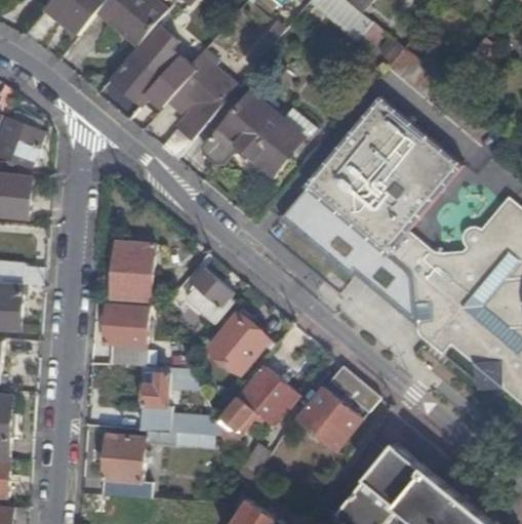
[(52,0),(46,7),(79,34),(97,11),(107,0),(52,0)]
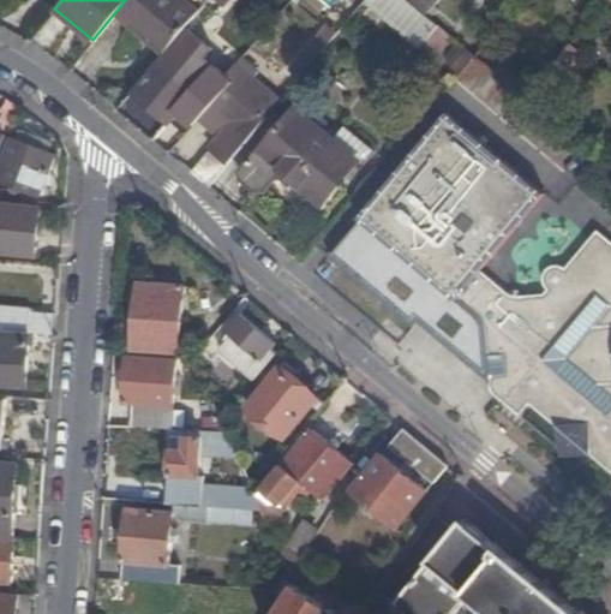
[(125,0),(114,13),(162,54),(185,27),(196,15),(179,0),(125,0)]
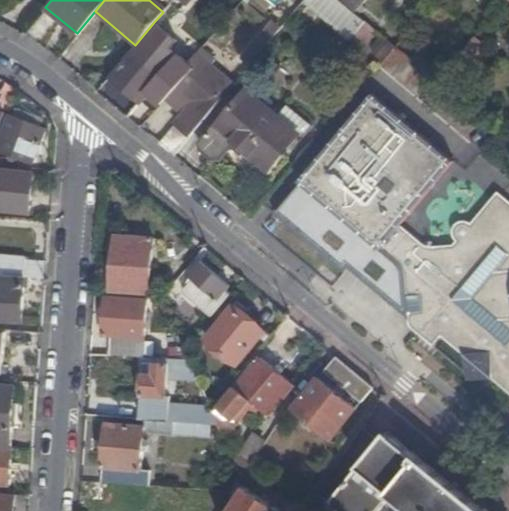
[(353,13),(338,0),(310,0),(316,5),(314,8),(320,13),(322,10),(353,36),(364,22),(353,13)]
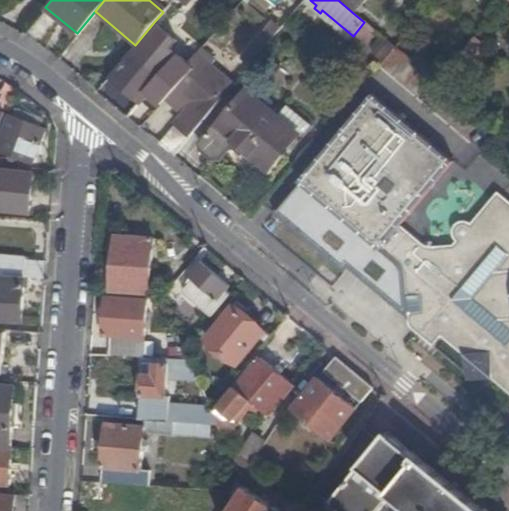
[(338,0),(353,13),(363,0),(338,0)]
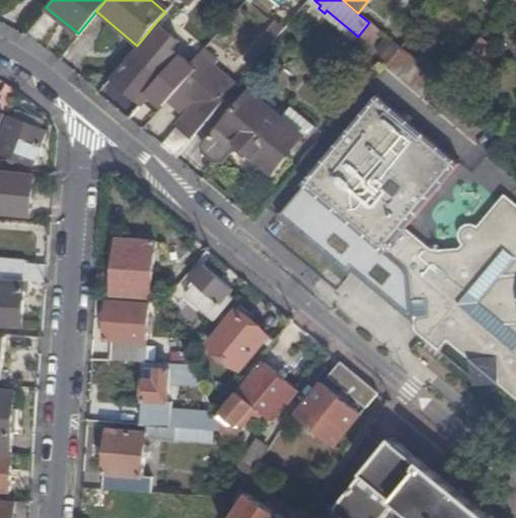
[(137,46),(97,92),(129,118),(162,78),(144,62),(168,33),(156,22),(137,46)]
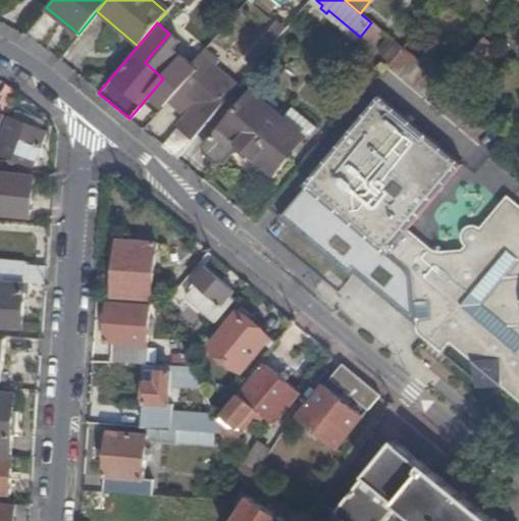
[(272,29),(246,60),(253,66),(279,36),(272,29)]
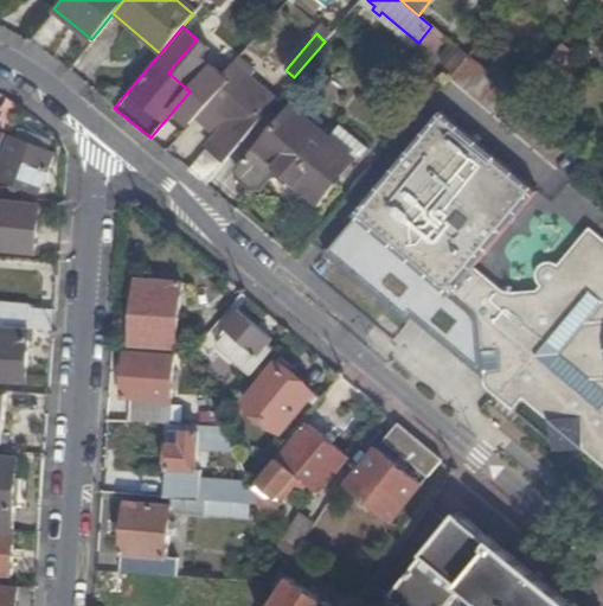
[(558,45),(524,87),(532,93),(555,67),(558,70),(571,55),(558,45)]
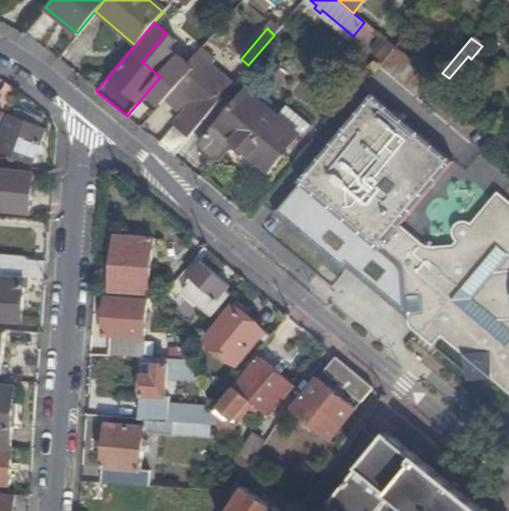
[(206,55),(200,49),(189,62),(195,67),(206,55)]
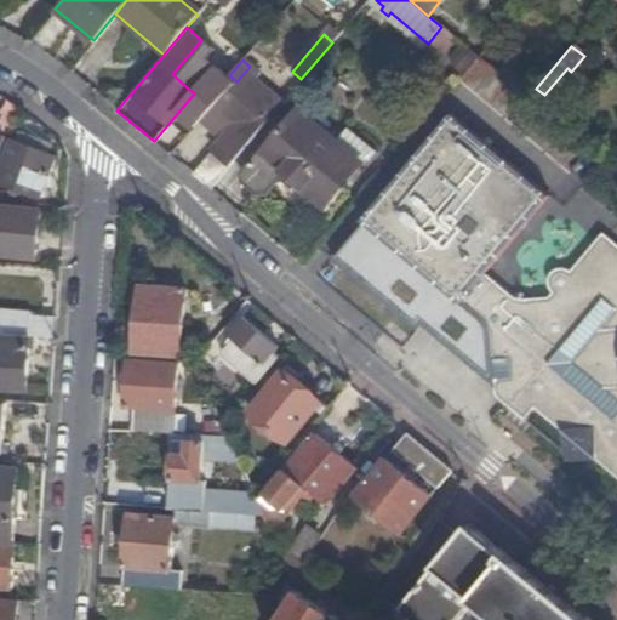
[(222,114),(212,106),(204,117),(223,134),(190,172),(209,188),(283,102),(253,78),(222,114)]
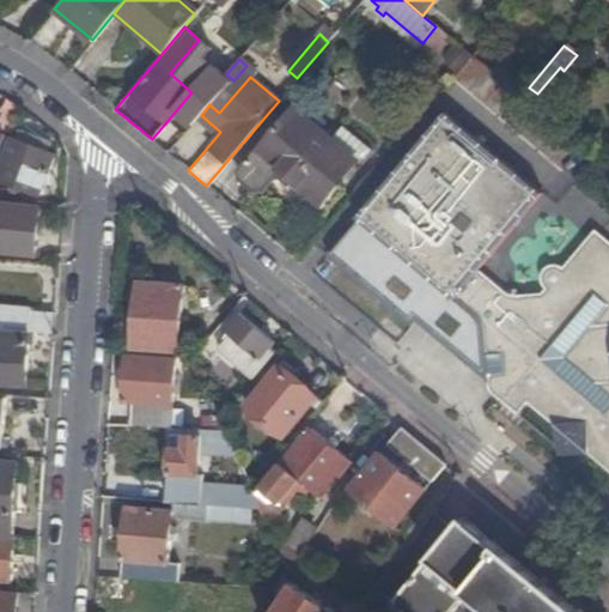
[(19,107),(8,98),(0,121),(0,125),(11,128),(19,107)]
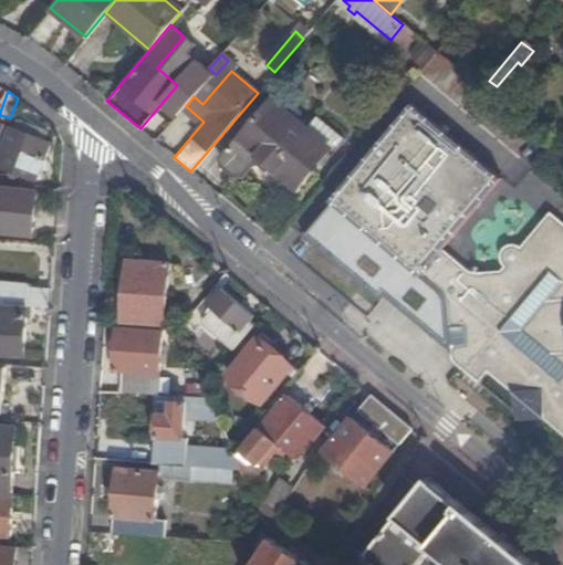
[(272,102),(239,142),(236,138),(219,158),(219,165),(235,177),(243,177),(259,158),(294,188),(327,148),(272,102)]
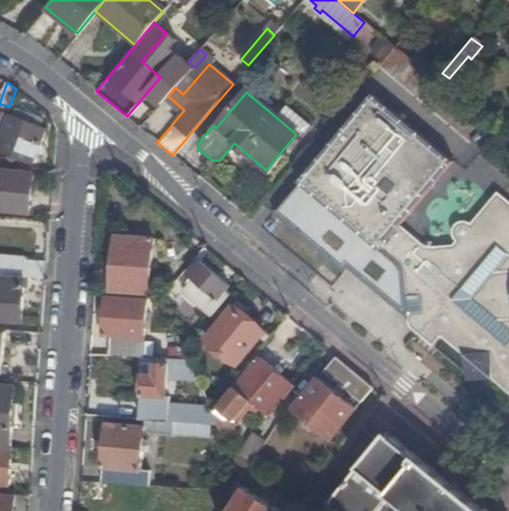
[(397,307),(396,310),(396,314),(398,318),(401,322),(423,340),(431,331),(450,344),(456,343),(457,359),(458,364),(460,368),(462,371),(465,373),(470,375),(476,375),(494,374),(494,380),(508,392),(508,240),(508,239),(508,201),(490,186),(465,219),(462,216),(459,216),(456,216),(453,217),(450,218),(448,221),(446,223),(446,226),(447,231),(448,234),(450,237),(447,241),(427,242),(423,242),(420,241),(415,238),(400,225),(451,161),(371,94),(272,212),(316,249),(320,245),(397,307)]
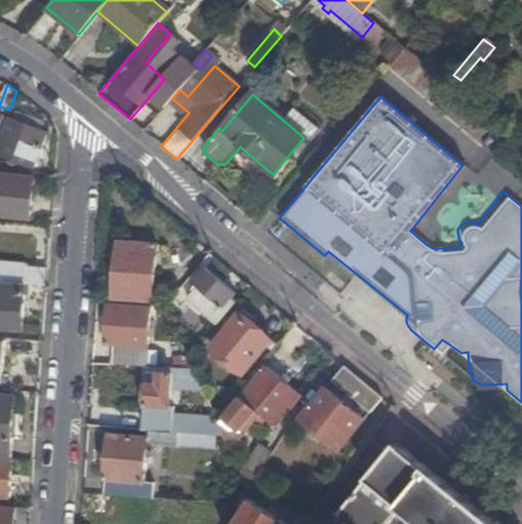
[(46,131),(7,116),(0,135),(0,153),(9,157),(9,161),(0,160),(0,168),(13,169),(13,163),(17,160),(33,165),(46,131)]
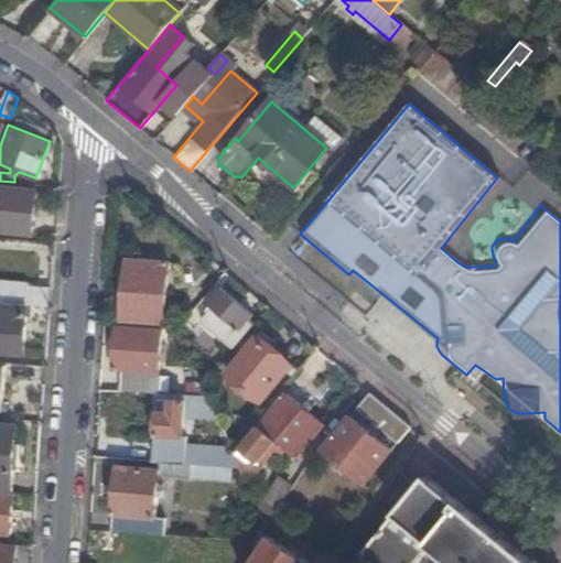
[(0,227),(31,231),(35,191),(0,187),(0,227)]
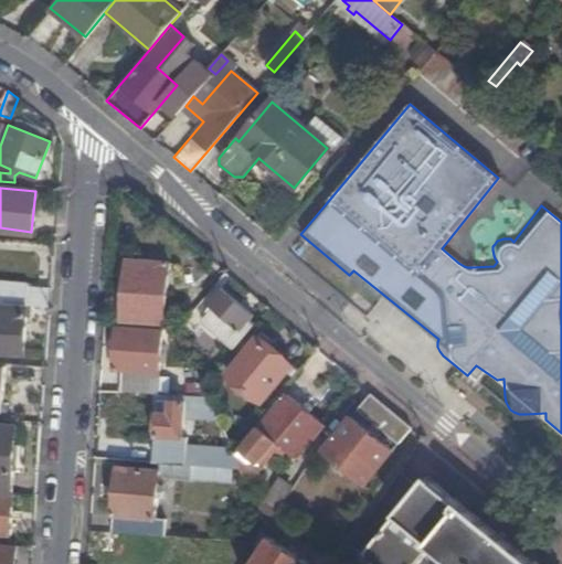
[(120,322),(162,326),(166,275),(172,276),(173,269),(166,268),(167,263),(135,261),(133,298),(122,297),(120,322)]
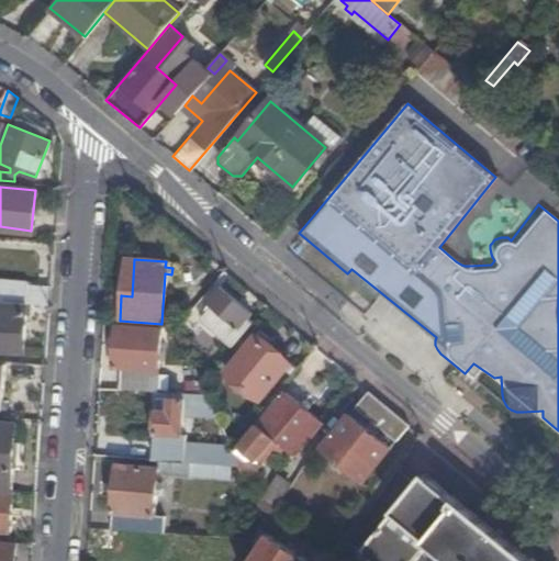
[(25,301),(47,302),(49,283),(26,282),(26,280),(0,278),(0,299),(24,301),(25,301)]
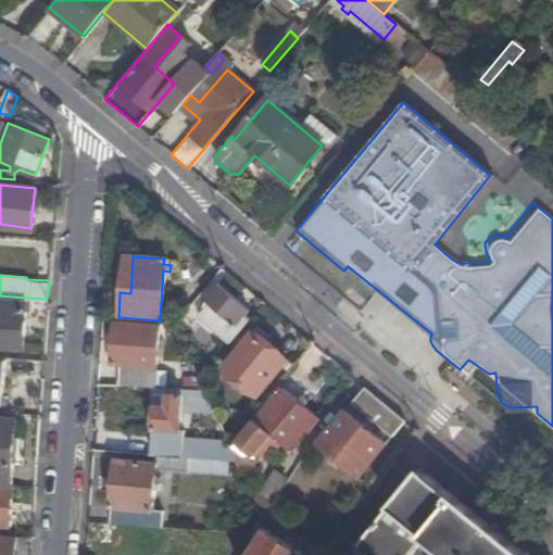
[(227,341),(248,317),(242,313),(247,308),(214,282),(202,297),(208,302),(197,315),(227,341)]
